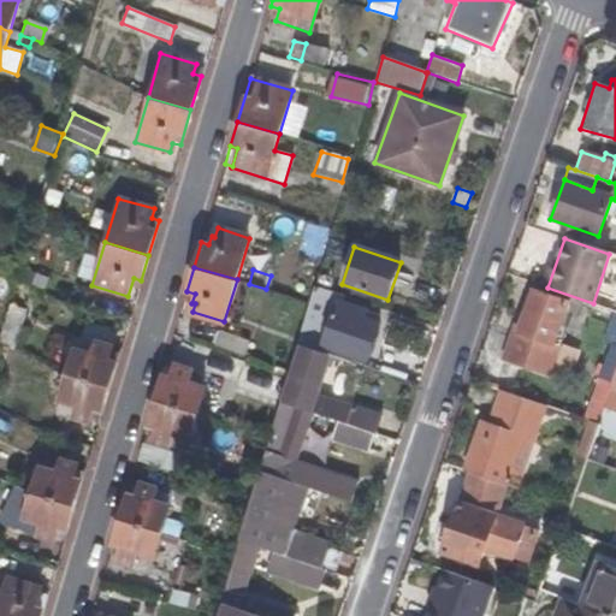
[(13,283),(0,277),(0,302),(5,304),(13,283)]
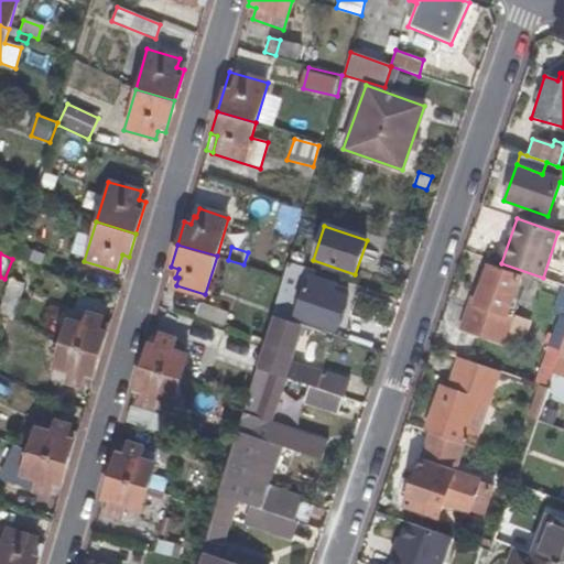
[(288,262),(283,277),(272,316),(297,324),(299,318),(336,331),(348,295),(334,291),(336,284),(313,277),(314,271),(288,262)]
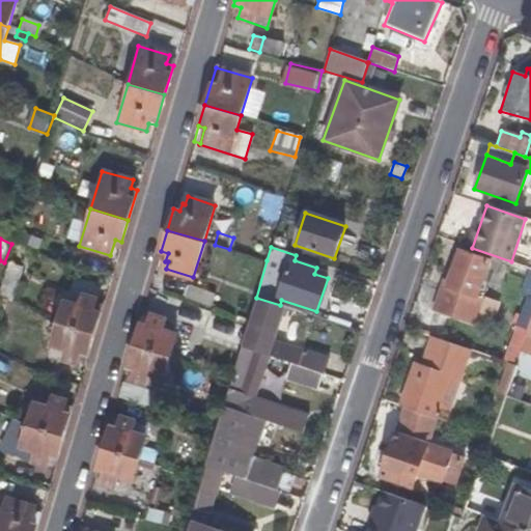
[(447,282),(444,281),(434,309),(475,324),(483,300),(477,299),(490,261),(458,250),(447,282)]
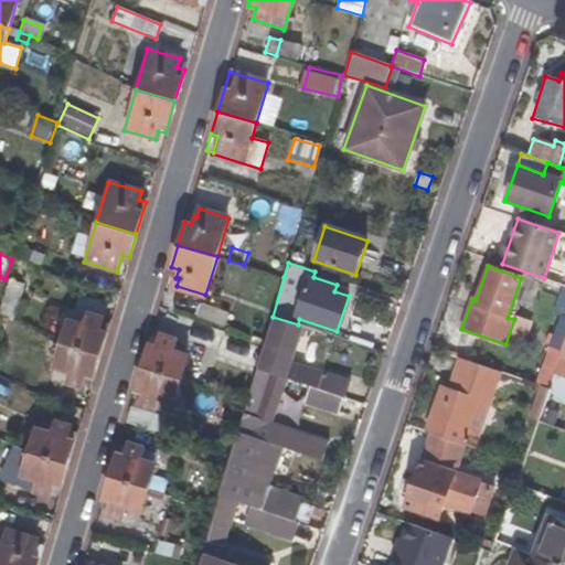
[(23,285),(8,279),(0,304),(0,313),(12,320),(23,285)]
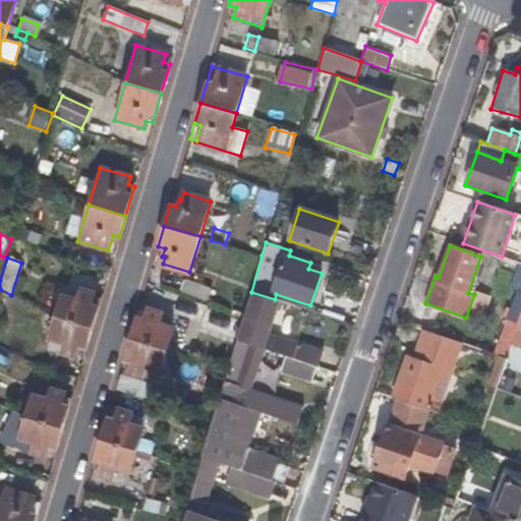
[(520,275),(506,320),(519,325),(520,321),(520,320),(520,275)]
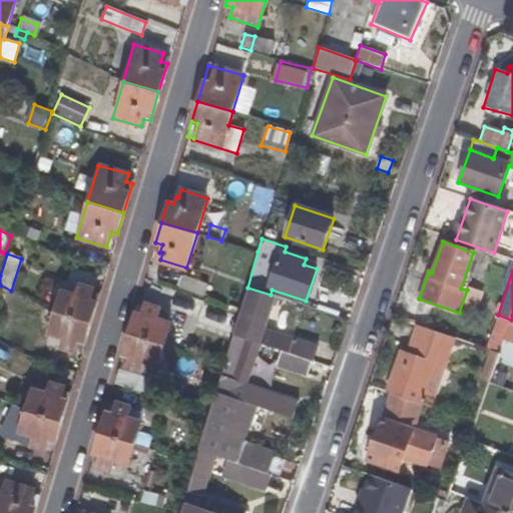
[(207,285),(182,276),(178,288),(203,297),(207,285)]
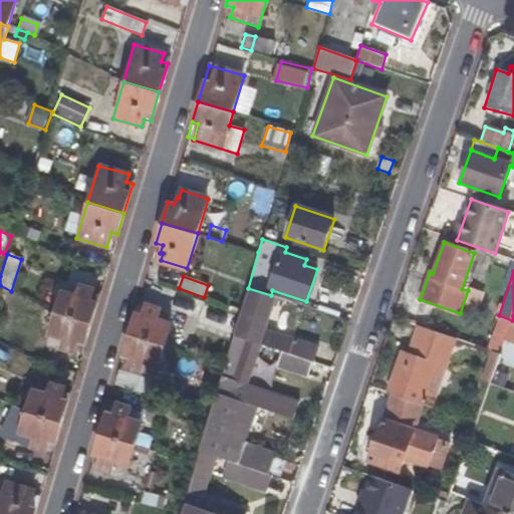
[(75,295),(60,291),(54,312),(90,323),(99,294),(92,292),(93,289),(79,285),(75,295)]
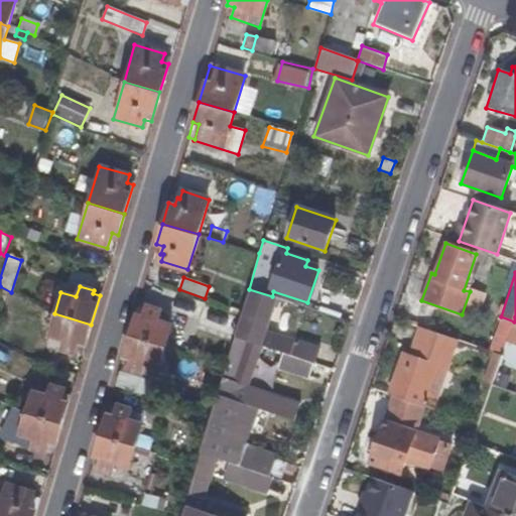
[(272,296),(249,289),(243,310),(235,337),(263,347),(283,353),(313,364),(315,365),(320,348),(296,340),(295,342),(262,331),(266,321),(261,318),(262,316),(271,319),(278,298),(272,296)]
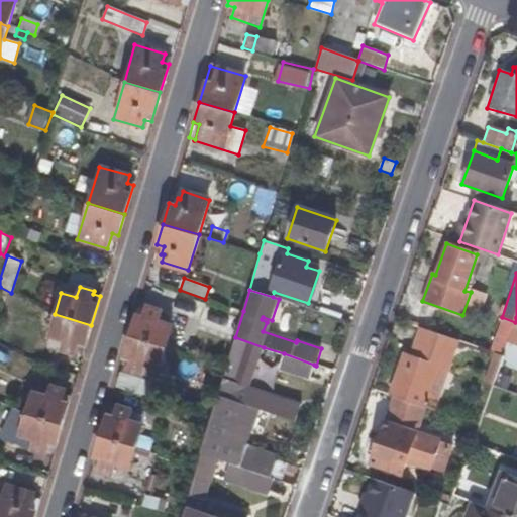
[(142,318),(135,316),(129,336),(166,346),(168,337),(182,341),(189,318),(146,305),(142,318)]
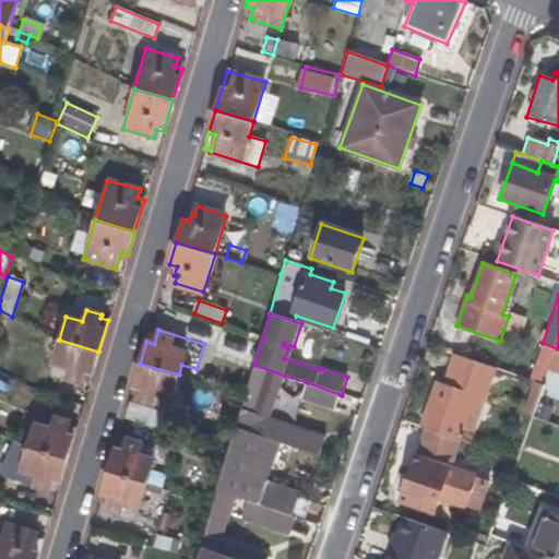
[(259,343),(219,330),(212,353),(250,366),(259,343)]
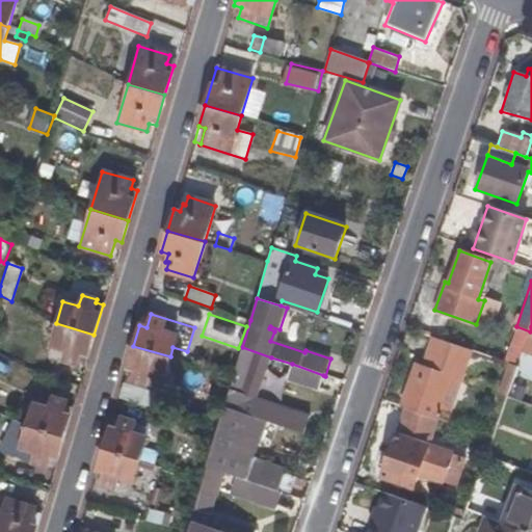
[(94,335),(56,323),(50,345),(65,349),(62,361),(77,366),(81,353),(87,355),(94,335)]
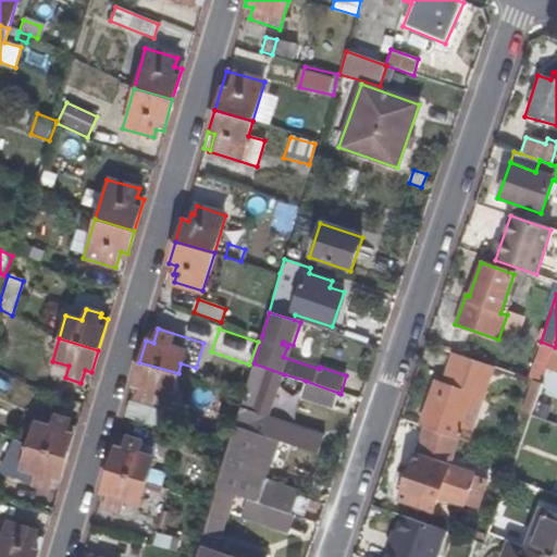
[(556,343),(555,347),(547,370),(556,373),(556,343)]
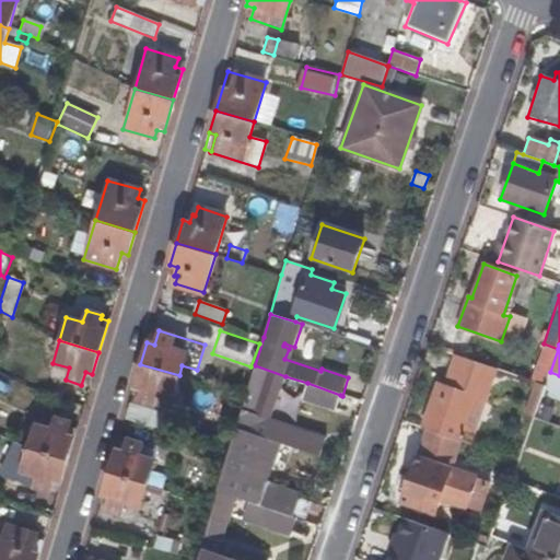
[(444,384),(435,382),(420,428),(427,430),(461,441),(493,452),(494,448),(474,441),(497,369),(454,354),(446,380),(451,382),(448,386),(444,384)]
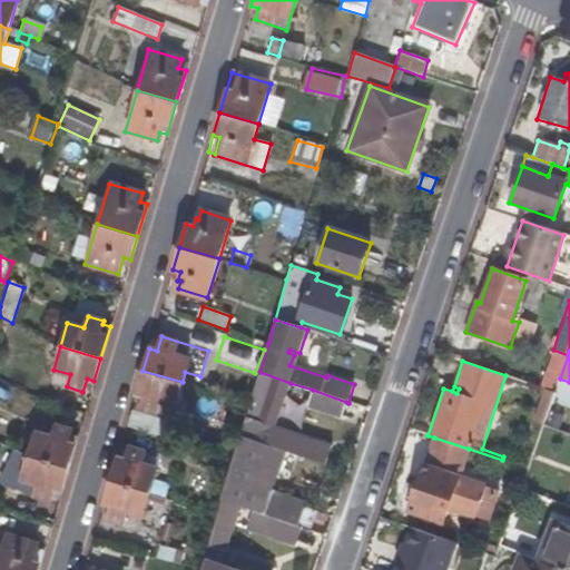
[(143,371),(136,394),(144,396),(139,408),(172,419),(183,382),(143,371)]
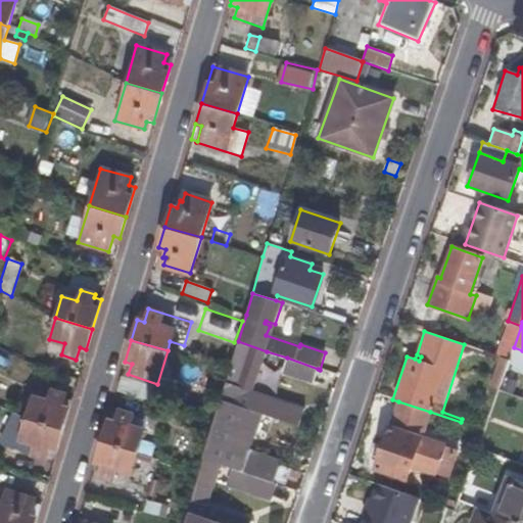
[(234,374),(229,372),(221,399),(263,414),(298,427),(304,409),(252,390),(267,351),(238,341),(229,370),(234,371),(234,374)]
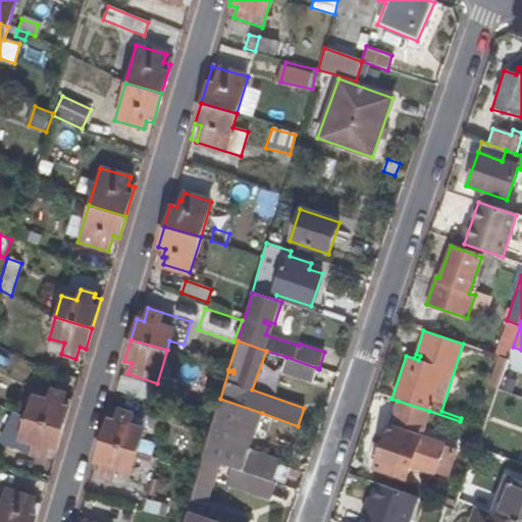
[(10,356),(0,350),(0,367),(3,369),(10,356)]
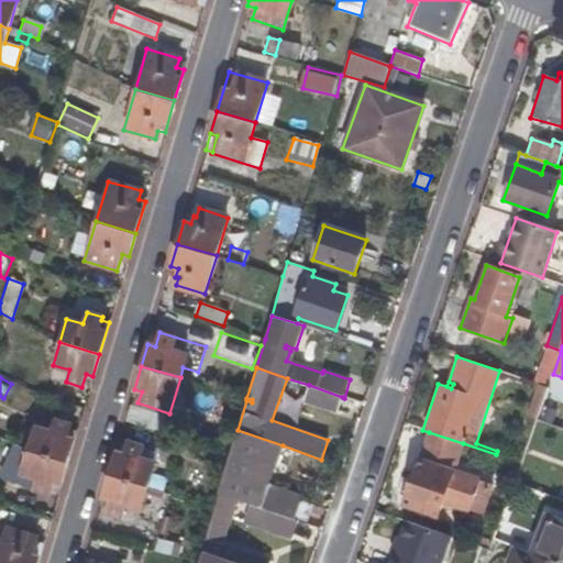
[(342,397),(309,385),(304,404),(337,415),(342,397)]
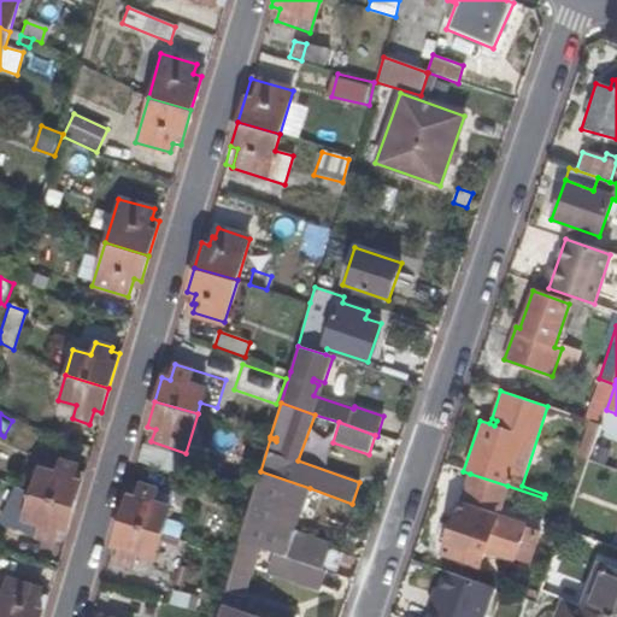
[(600,427),(588,422),(581,445),(592,450),(600,427)]
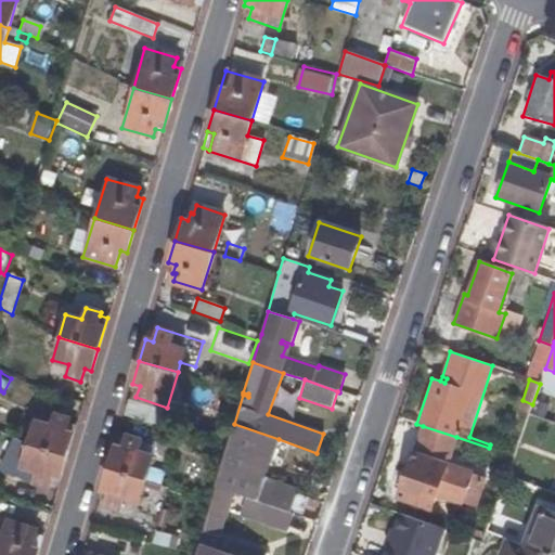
[(162,410),(128,399),(123,416),(156,426),(162,410)]
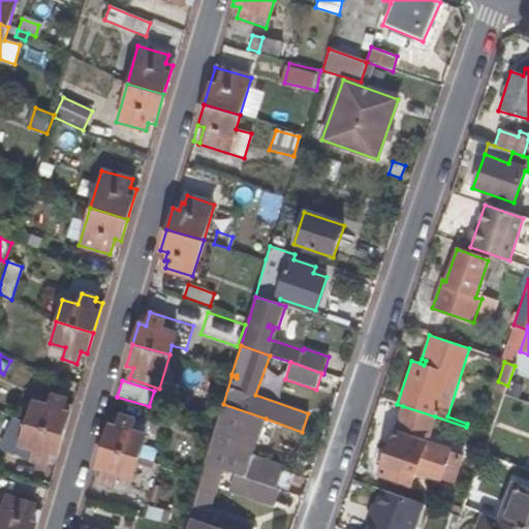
[(51,394),(36,389),(26,424),(63,434),(71,405),(66,403),(65,399),(51,395),(51,394)]
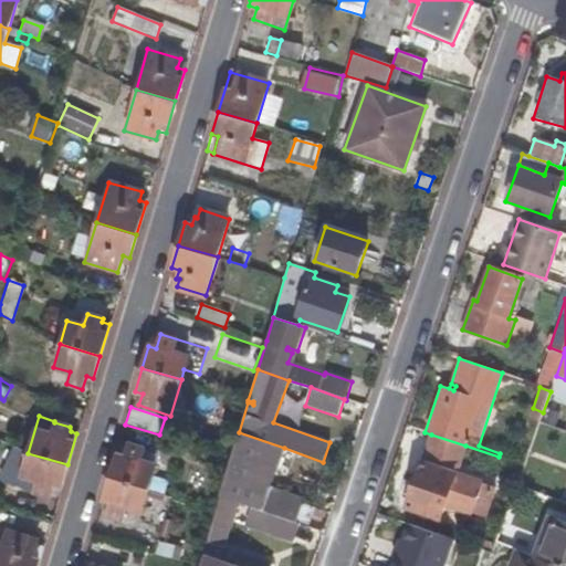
[(239,432),(231,458),(220,496),(239,503),(269,513),(296,523),(304,501),(270,489),(284,448),(239,432)]
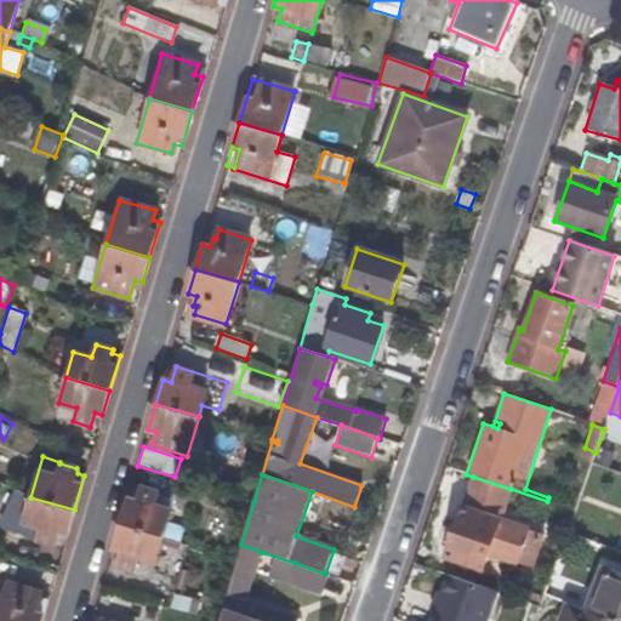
[(511,489),(473,477),(445,557),(471,567),(476,550),(516,564),(522,550),(537,556),(543,536),(500,520),(511,489)]
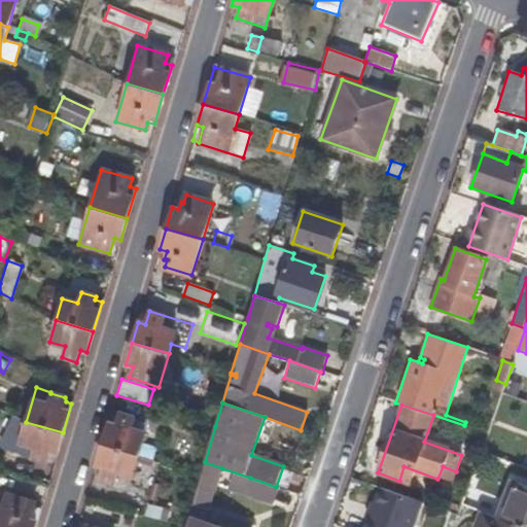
[(115,424),(108,422),(102,444),(139,455),(145,434),(130,428),(134,418),(118,413),(115,424)]
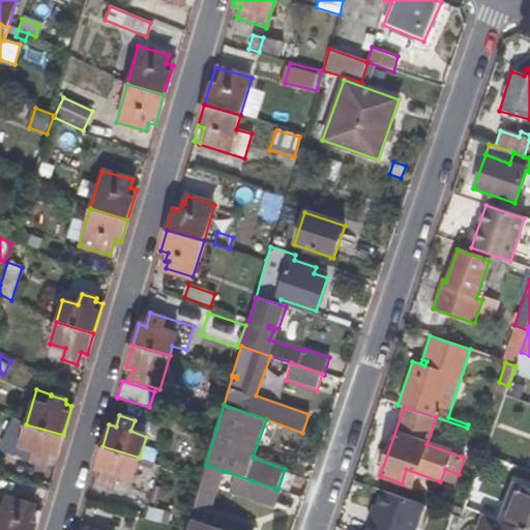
[(26,424),(11,417),(0,441),(0,449),(17,455),(20,446),(26,424)]
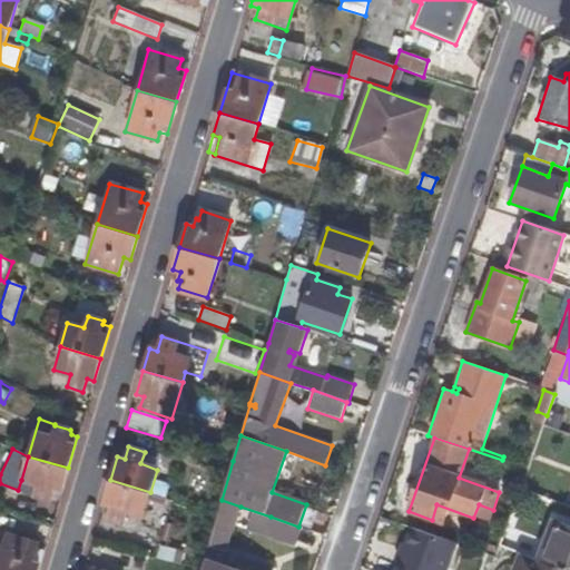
[(68,468),(28,457),(21,480),(37,484),(33,495),(51,501),(55,489),(61,490),(68,468)]
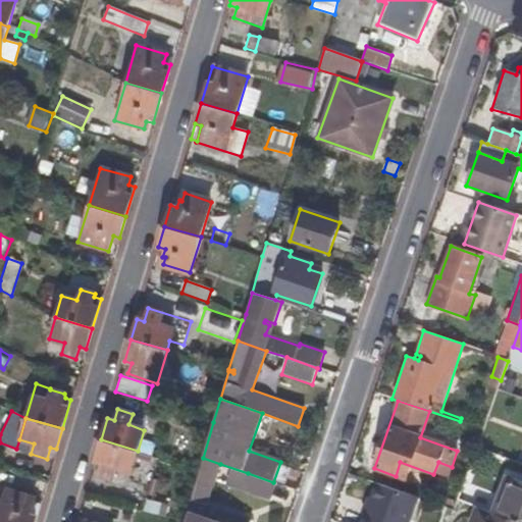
[(138,451),(101,439),(95,462),(101,464),(98,474),(113,479),(116,468),(132,473),(138,451)]
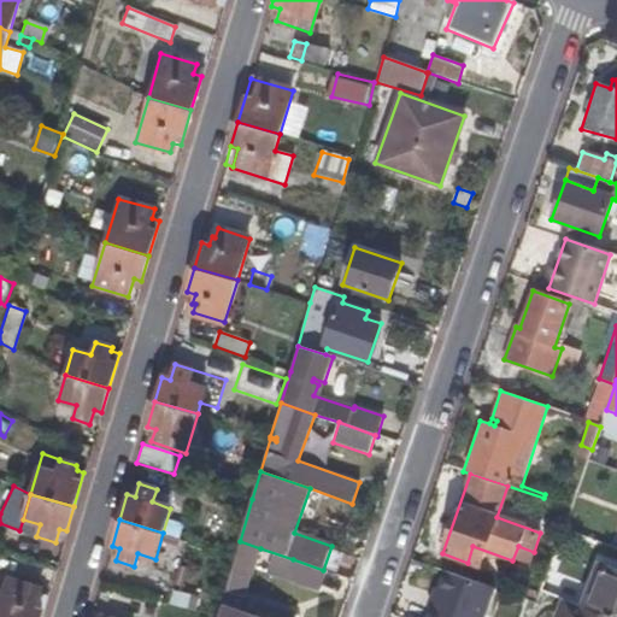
[(240,541),(236,554),(230,571),(252,577),(260,548),(240,541)]
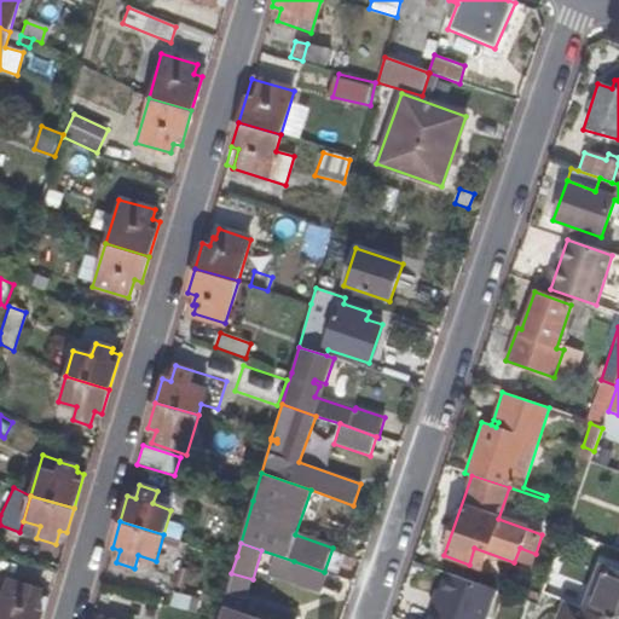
[(324,572),(294,561),(285,583),(319,596),(328,573),(324,572)]
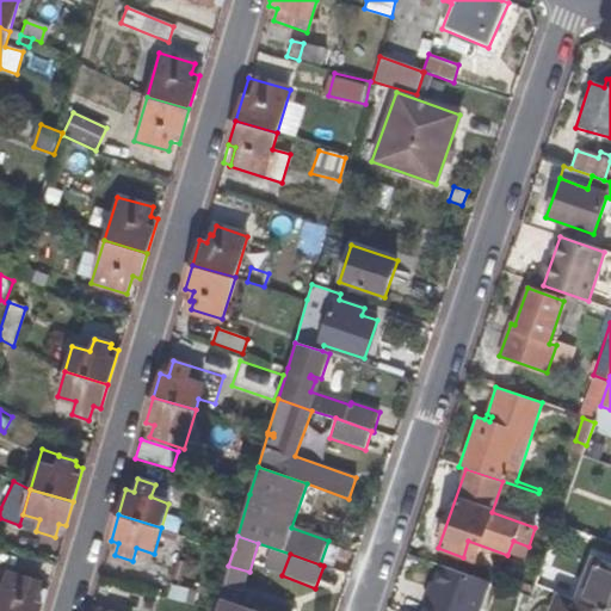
[(610,610),(610,563),(593,557),(576,600),(604,610),(610,610)]
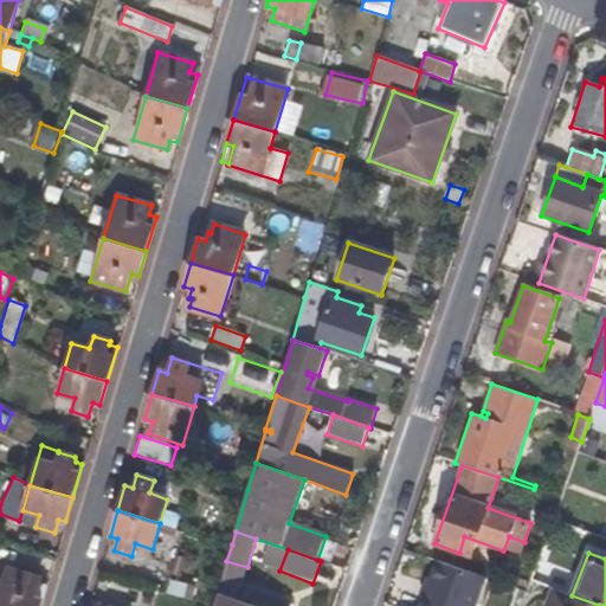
[(5,569),(0,567),(0,605),(40,605),(46,587),(38,585),(40,578),(6,567),(5,569)]
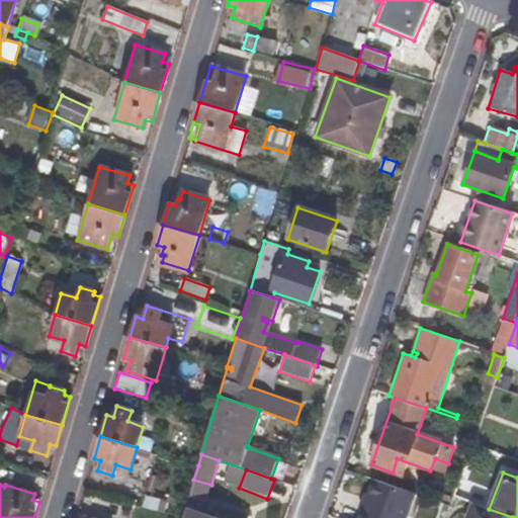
[(189,496),(182,517),(249,517),(250,516),(189,496)]
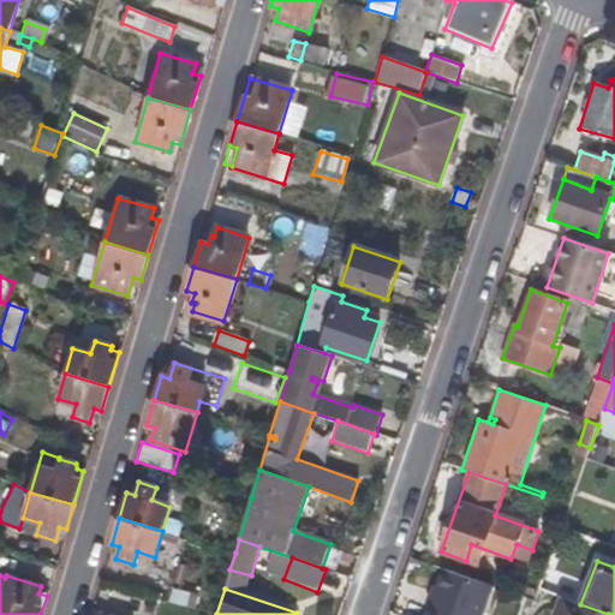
[(551,614),(608,614),(580,604),(560,596),(551,614)]
